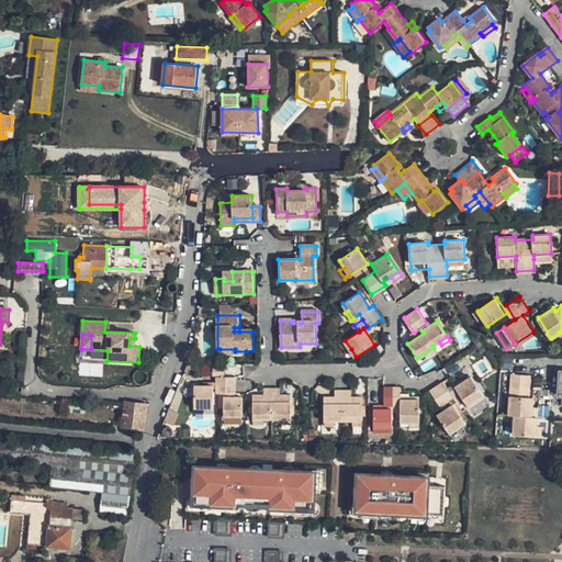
[(341,344),(347,352),(351,349),(345,340),(341,344)]
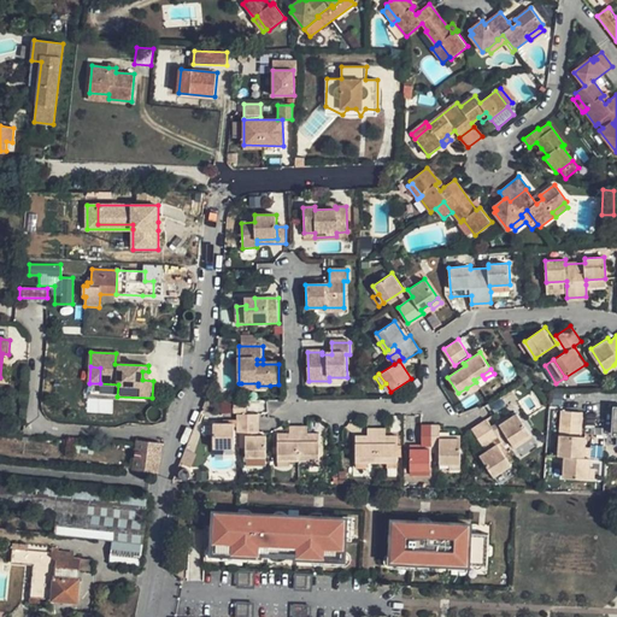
[(462,398),(470,393),(466,388),(458,393),(462,398)]
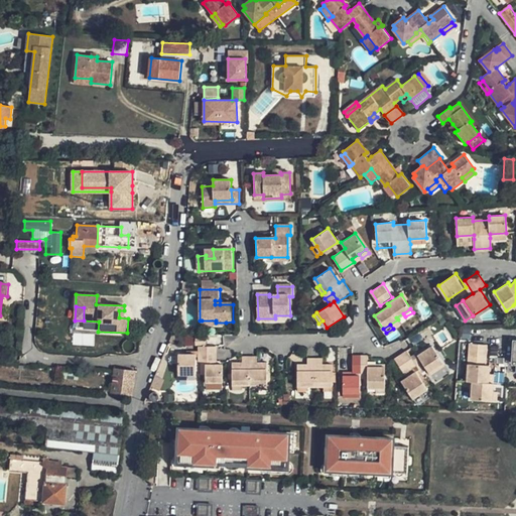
[(486,343),(470,342),(469,356),(486,356),(486,343)]
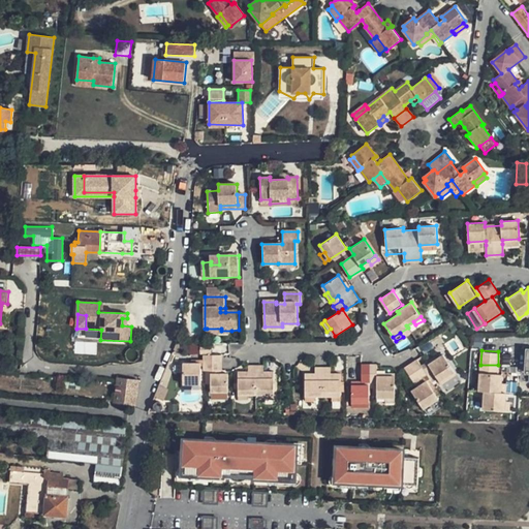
[(450,377),(457,372),(443,352),(434,360),(429,363),(442,383),(450,377)]
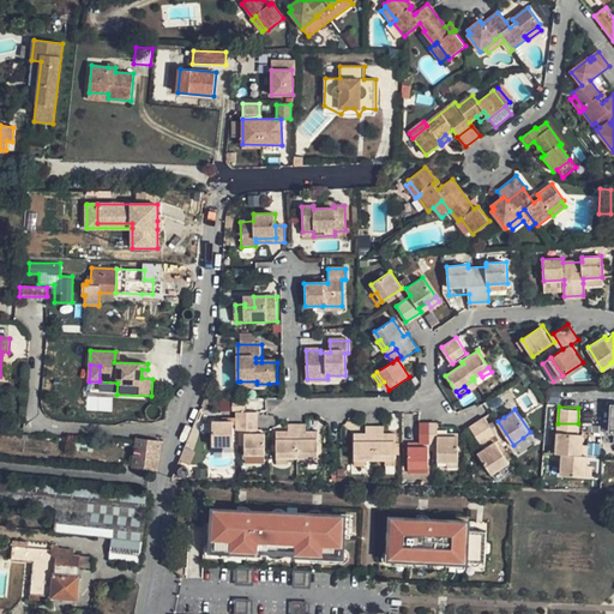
[(240,429),(259,429),(259,413),(238,413),(238,417),(238,421),(238,429),(240,429)]
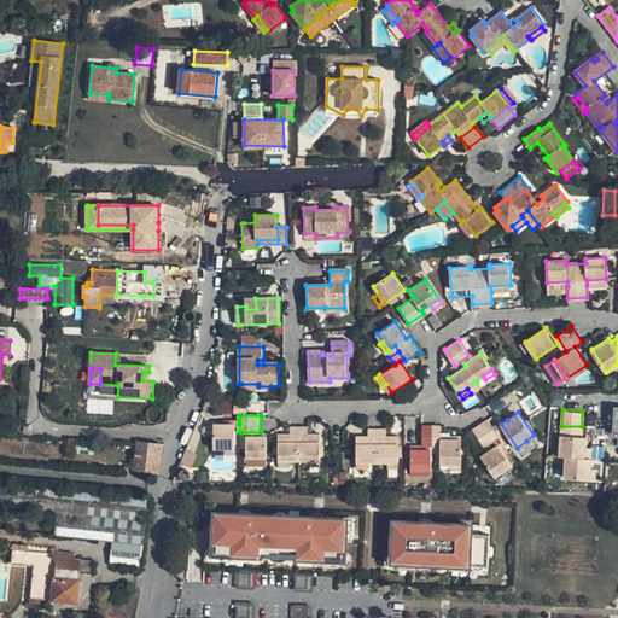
[(507,420),(505,417),(493,425),(495,429),(501,424),(507,420)]
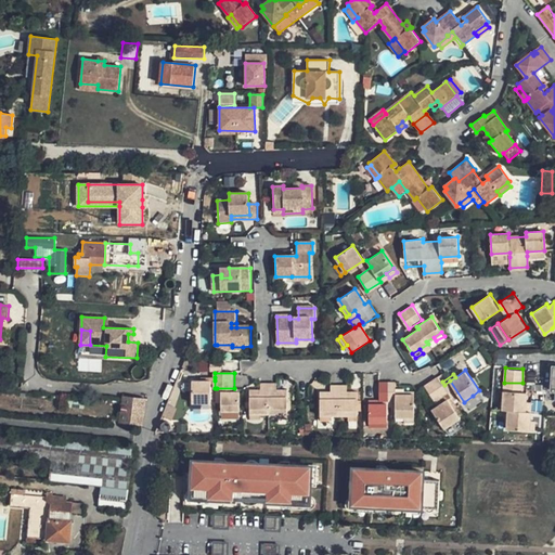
[(454,398),(438,376),(425,385),(436,400),(438,399),(441,403),(439,404),(433,409),(446,427),(462,416),(451,402),(450,400),(454,398)]
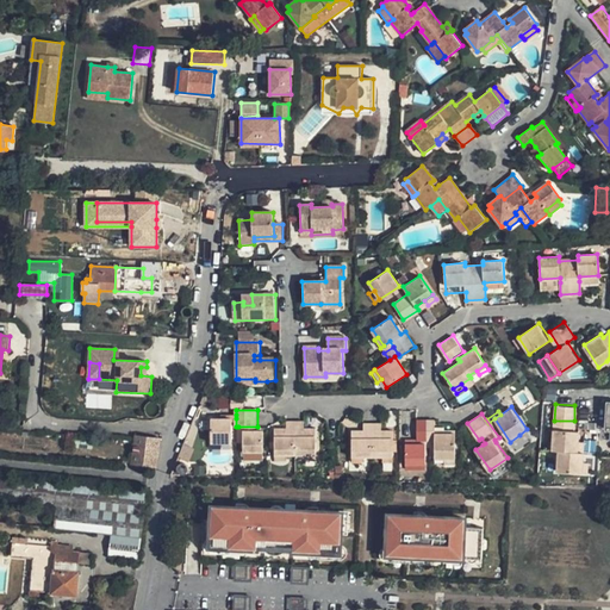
[(222,418),(212,418),(212,443),(223,443),(232,442),(232,418),(222,418)]
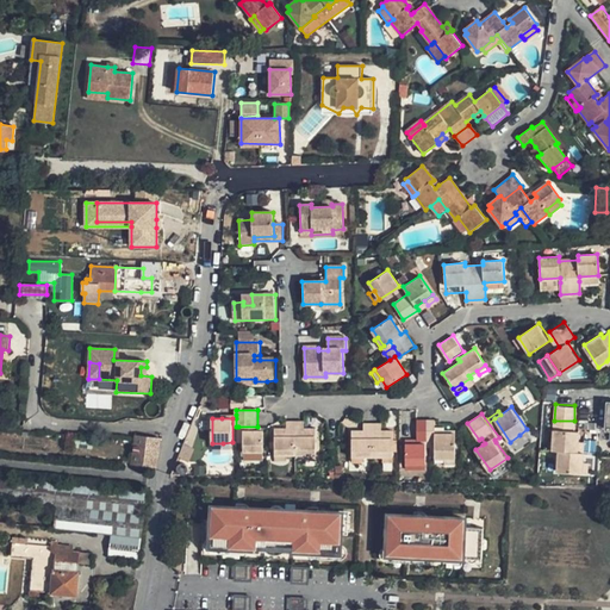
[(427,439),(436,440),(436,456),(446,458),(456,456),(456,433),(436,433),(436,428),(436,418),(417,418),(418,439),(427,439)]
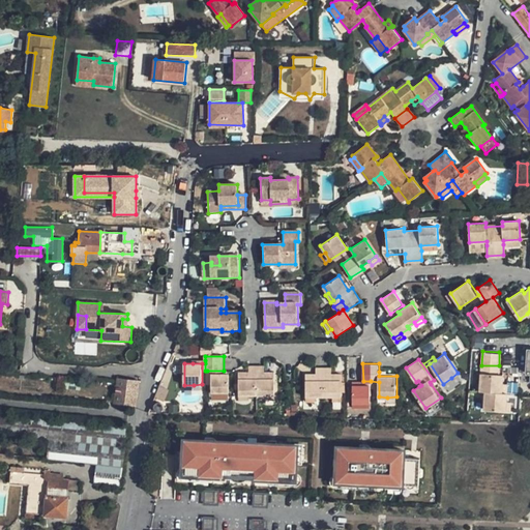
[(266,393),(275,393),(275,372),(265,372),(266,366),(257,366),(248,366),(248,372),(239,373),(239,394),(248,394),(258,394),(266,393)]
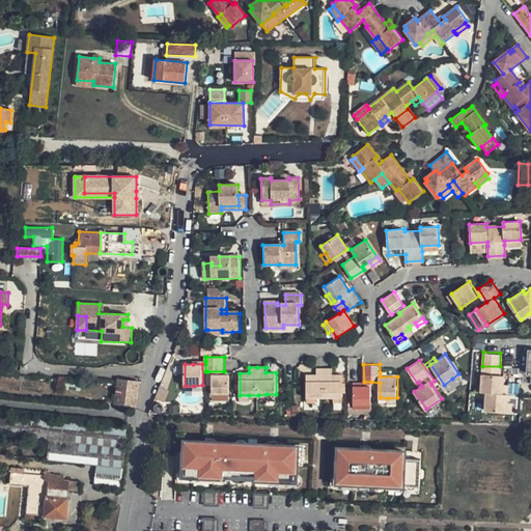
[(334,397),(343,396),(343,391),(343,383),(343,374),(334,375),(333,367),(316,368),(317,375),(307,375),(307,397),(316,397),(334,397)]
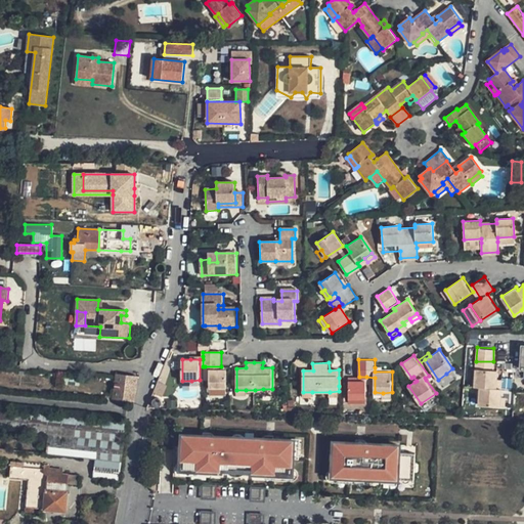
[(205,380),(210,380),(210,370),(221,370),(221,366),(205,366),(205,380)]
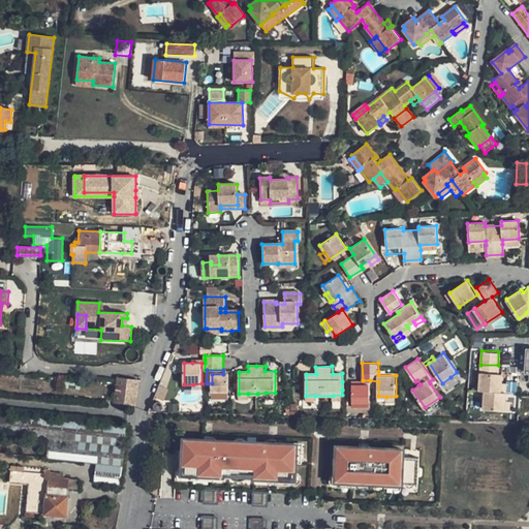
[(501,391),(502,371),(497,371),(480,371),(479,389),(486,390),(485,406),(505,407),(506,391),(501,391)]
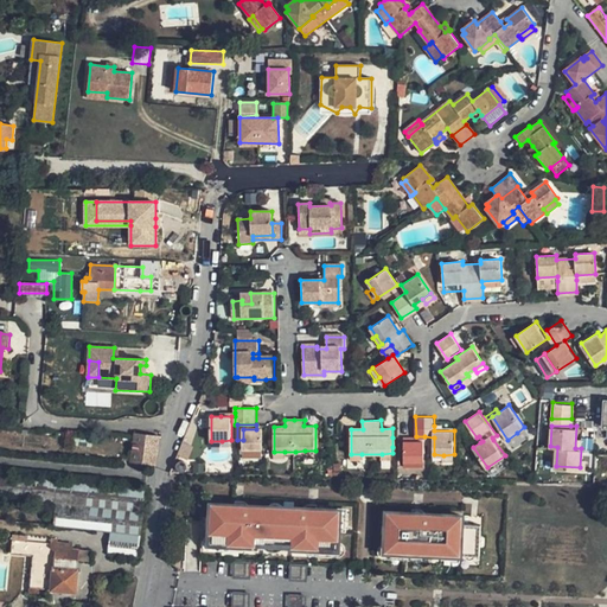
[(519,438),(528,432),(524,427),(517,433),(519,438)]
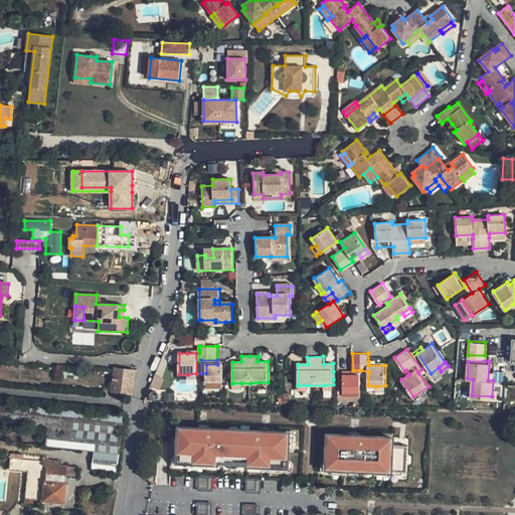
[(207,381),(223,380),(223,364),(217,364),(206,364),(206,373),(207,381)]
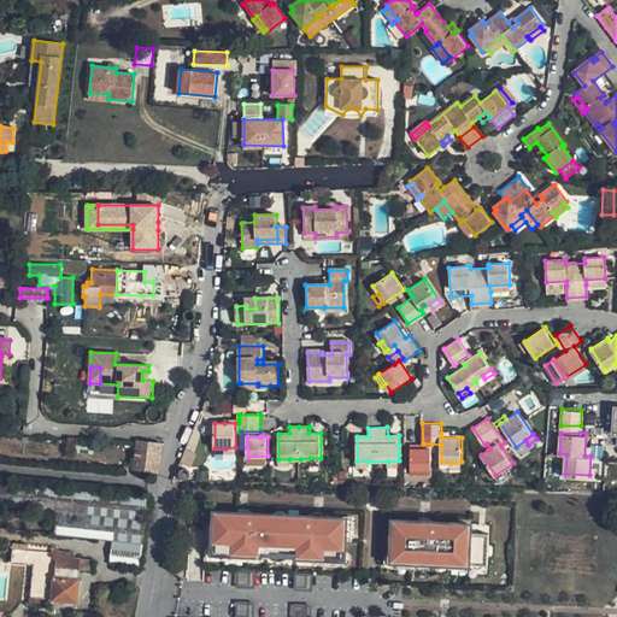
[(163,444),(137,440),(133,468),(159,471),(163,444)]
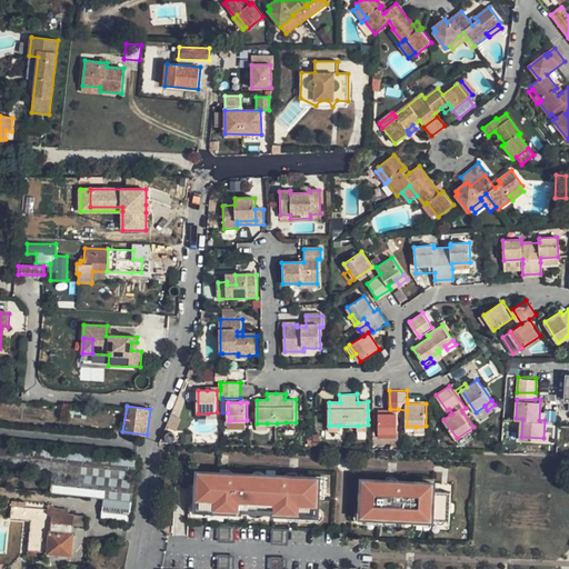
[(371,419),(371,413),(379,413),(398,413),(398,409),(390,409),(368,410),(368,419),(371,419)]
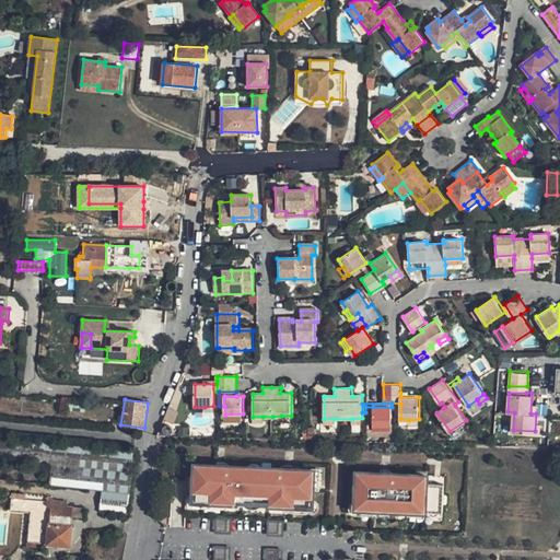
[(373,407),(373,426),(382,426),(392,426),(392,407),(373,407)]
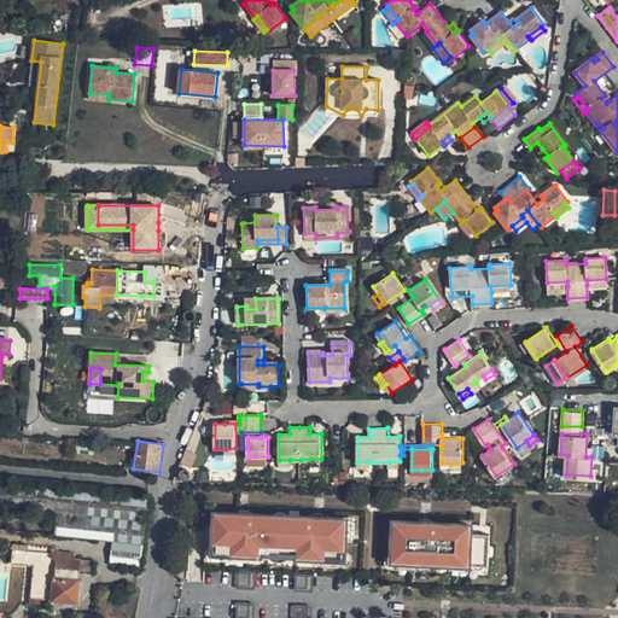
[(0,530),(112,542),(144,546),(150,501),(0,484),(0,530)]
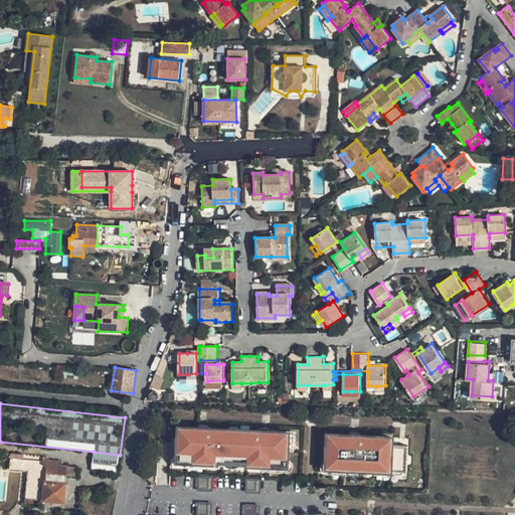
[(289,433),(179,427),(177,461),(287,467),(289,433)]
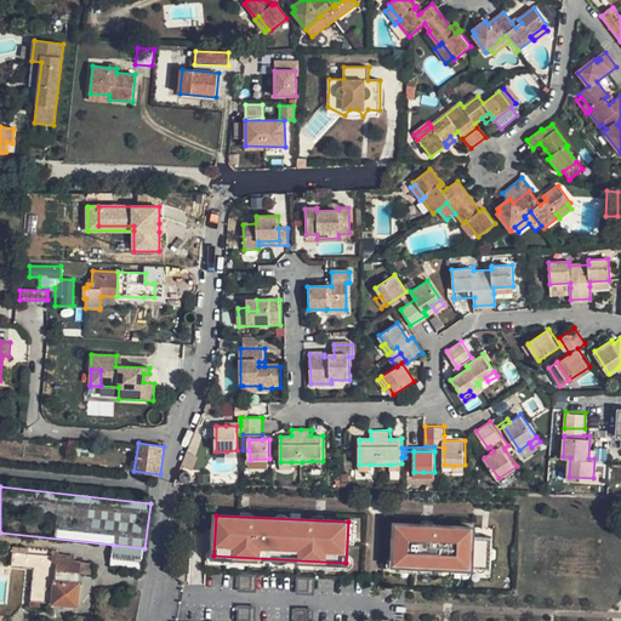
[(473,528),(397,524),(394,565),(491,569),(493,537),(472,536),(473,528)]
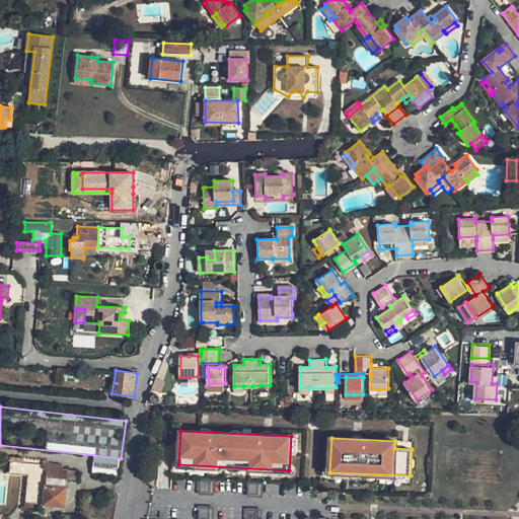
[(121,458),(94,455),(92,474),(118,476),(121,458)]
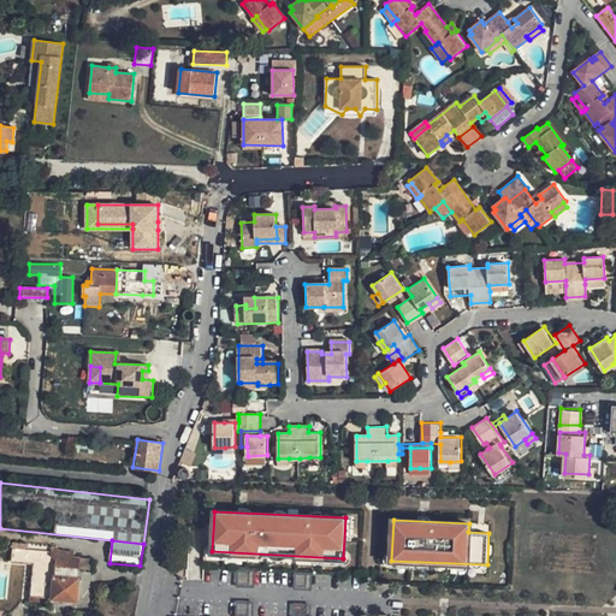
[(57,560),(53,551),(52,551),(12,548),(11,563),(34,564),(30,597),(43,598),(42,603),(48,604),(48,599),(76,600),(80,569),(90,570),(92,561),(80,560),(80,562),(57,560)]
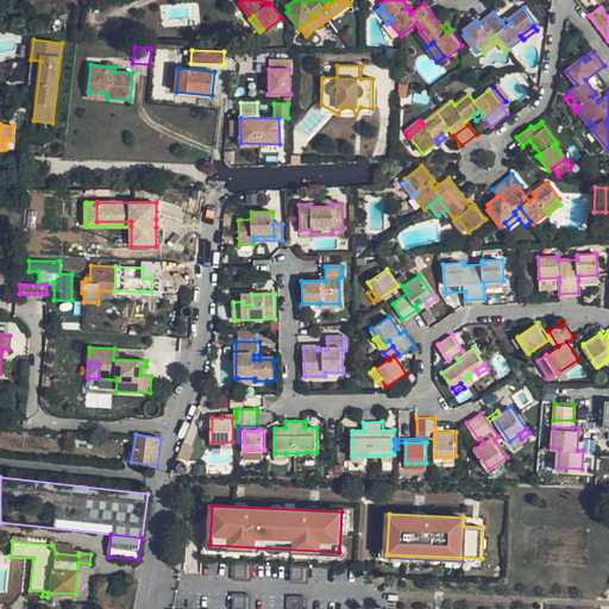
[(58,541),(51,541),(51,545),(52,545),(56,553),(71,554),(73,546),(57,545),(58,541)]
